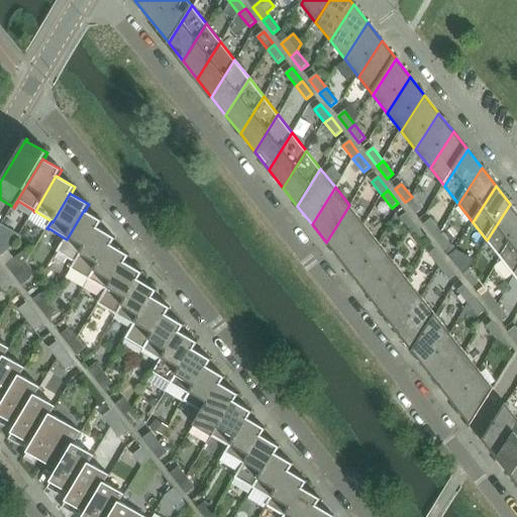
[(422,210),(412,197),(405,202),(416,215),(422,210)]
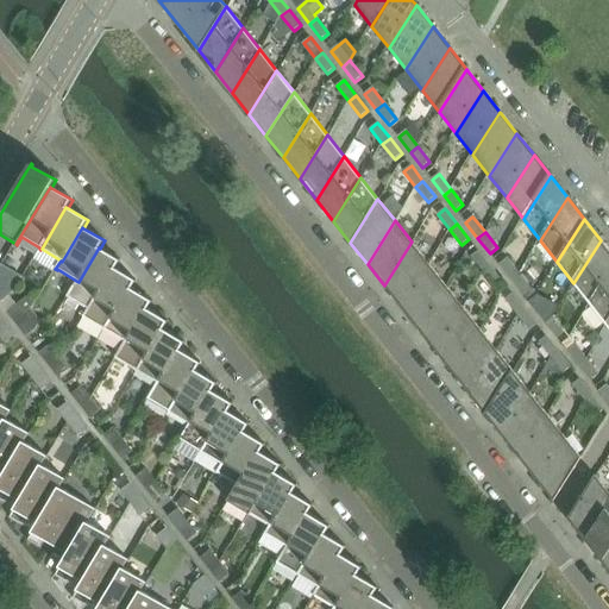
[(590,305),(608,275),(608,250),(601,240),(573,283),(590,305)]
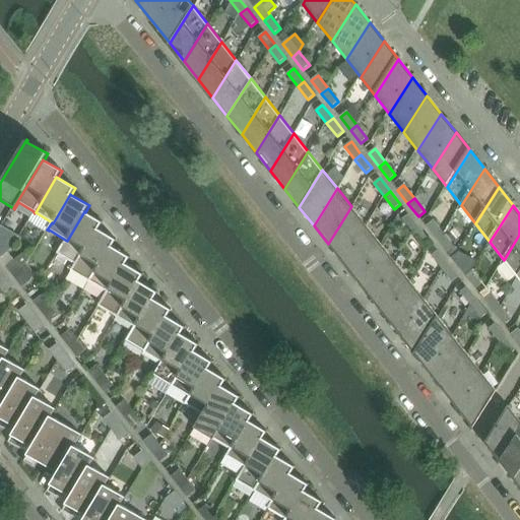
[(342,262),(366,225),(351,206),(328,244),(342,262)]
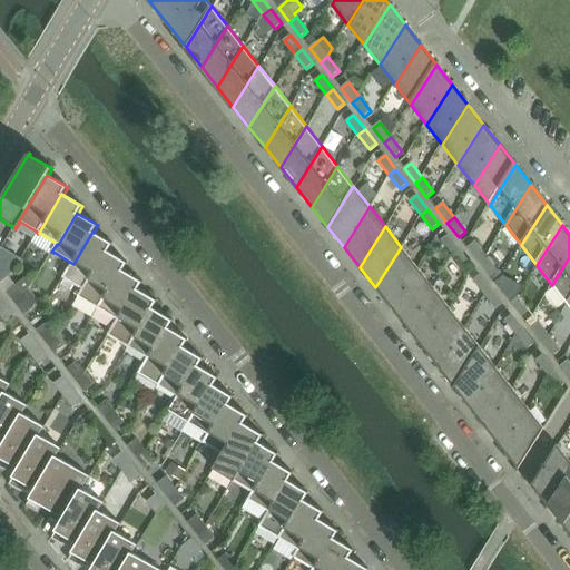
[(84,291),(107,251),(108,252),(112,244),(94,233),(92,232),(74,264),(71,263),(62,278),(64,279),(65,278),(82,290),(84,291)]
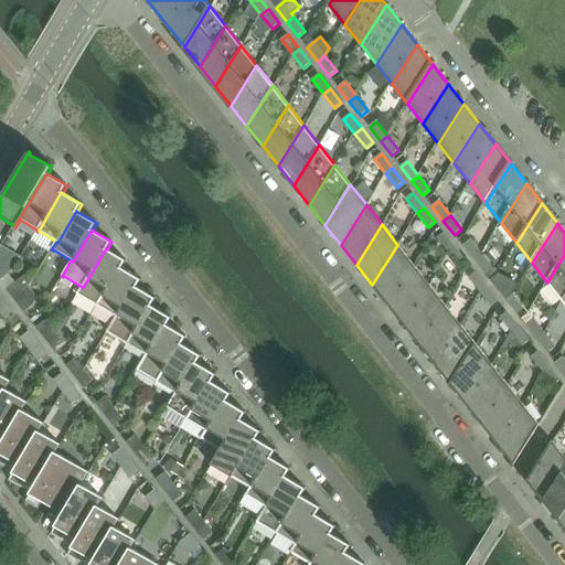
[(455,247),(444,233),(437,238),(448,253),(455,247)]
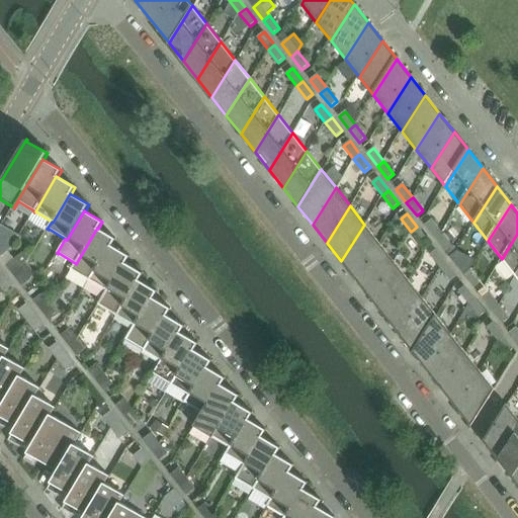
[(441,234),(431,221),(424,226),(435,239),(441,234)]
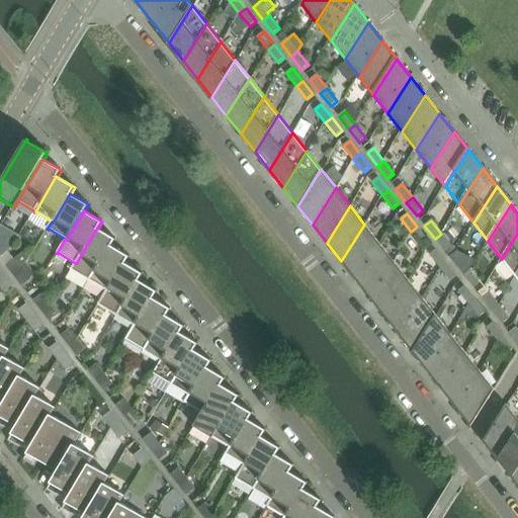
[(19,237),(1,225),(0,226),(0,258),(10,250),(19,237)]
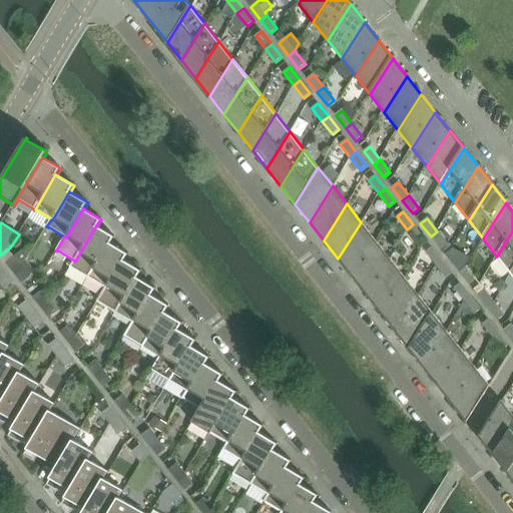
[(352,277),(375,239),(361,222),(338,259),(352,277)]
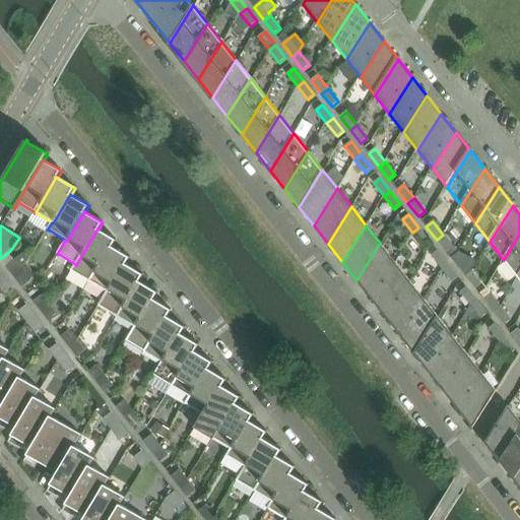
[(430,241),(418,228),(412,233),(423,246),(430,241)]
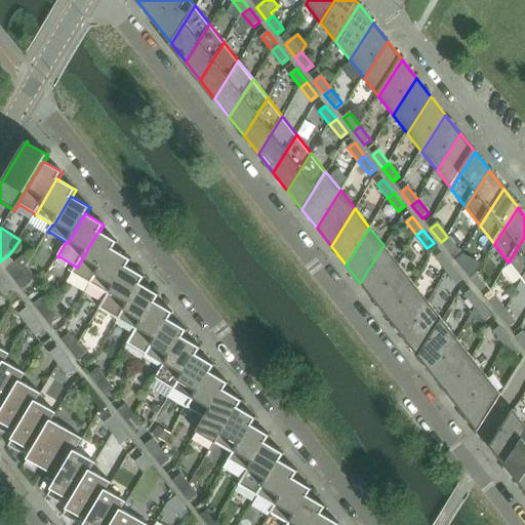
[(90,285),(91,285),(112,249),(114,249),(118,243),(99,232),(98,231),(77,268),(76,267),(72,274),(73,275),(73,274),(89,284),(90,285)]
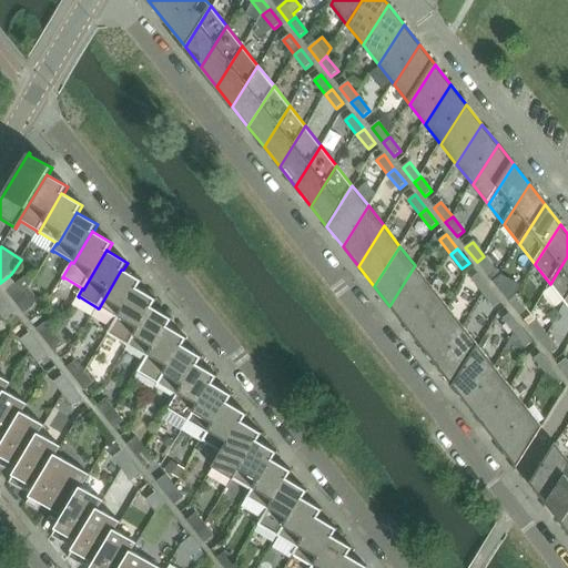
[(495,271),(484,256),(477,262),(488,276),(495,271)]
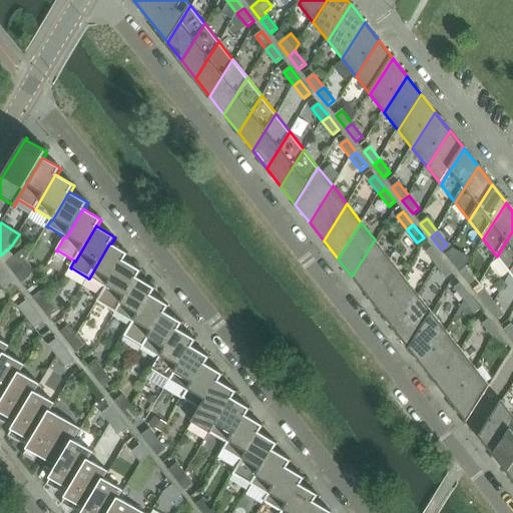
[(512,275),(512,273),(512,231),(497,257),(512,275)]
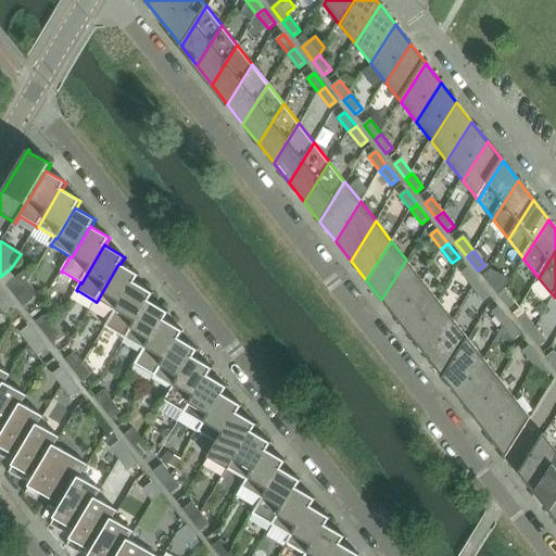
[(396,319),(421,279),(406,260),(381,300),(396,319)]
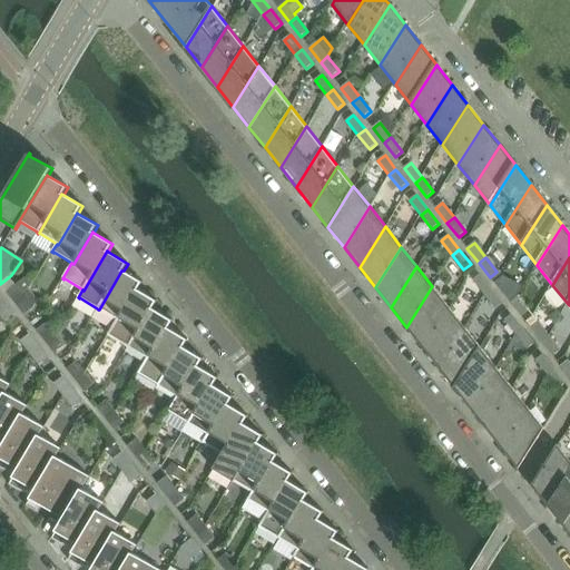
[(118,321),(137,290),(138,290),(143,283),(124,271),(121,271),(99,310),(117,320),(118,321)]
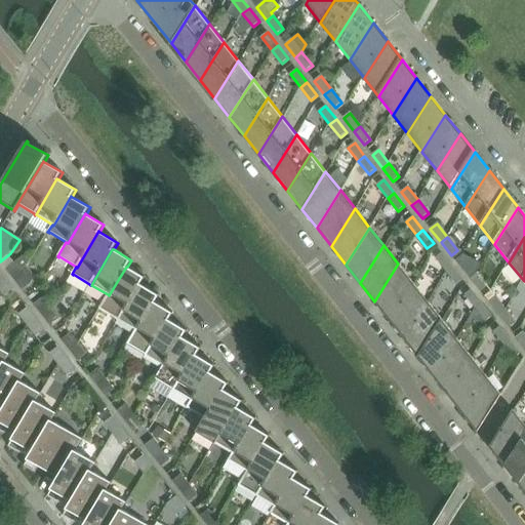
[(452,267),(442,253),(435,258),(446,272),(452,267)]
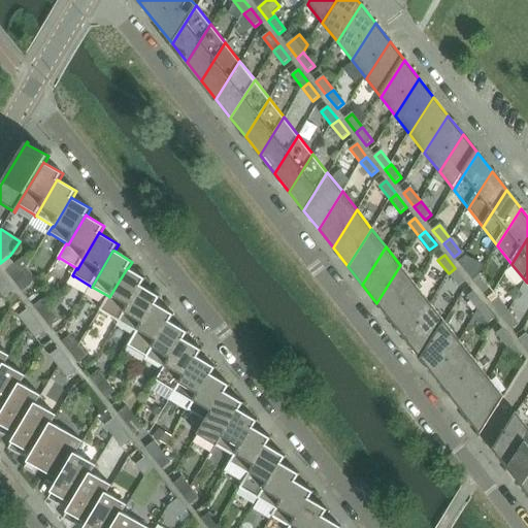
[(22,275),(26,268),(30,262),(23,258),(14,264),(6,271),(14,282),(22,275)]
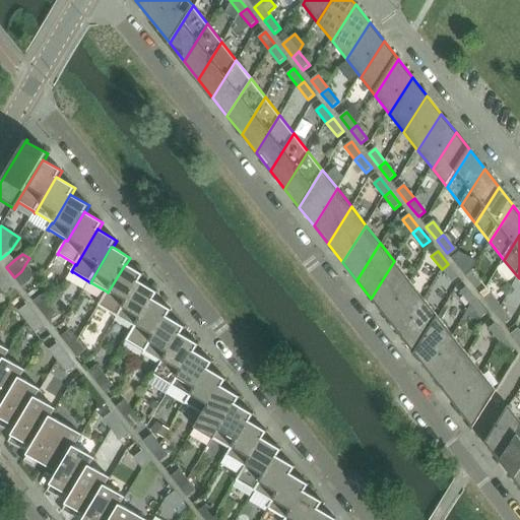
[(471,271),(461,258),(455,263),(465,276),(471,271)]
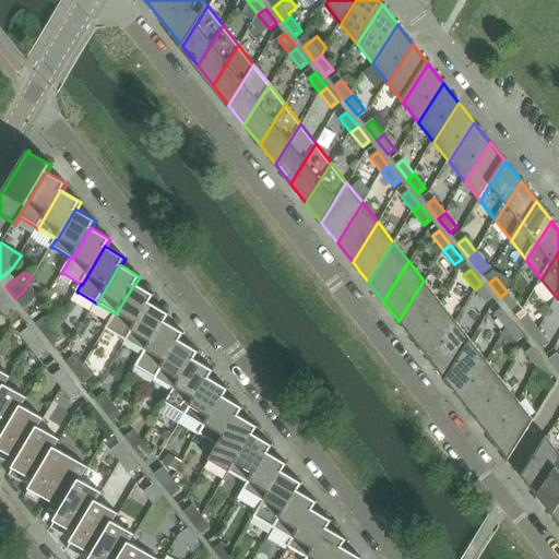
[(414,341),(439,301),(424,281),(399,321),(414,341)]
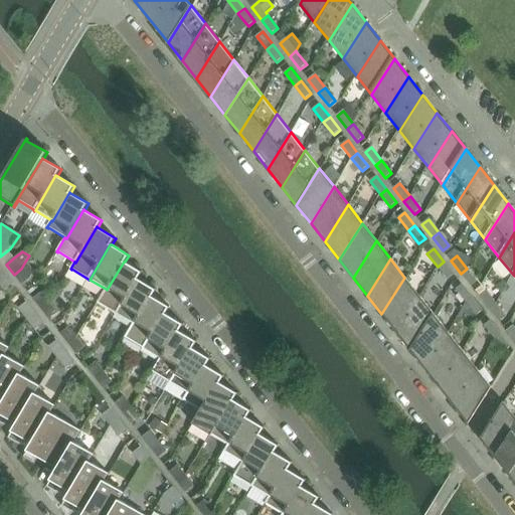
[(30,279),(33,272),(25,262),(21,269),(14,275),(22,285),(30,279)]
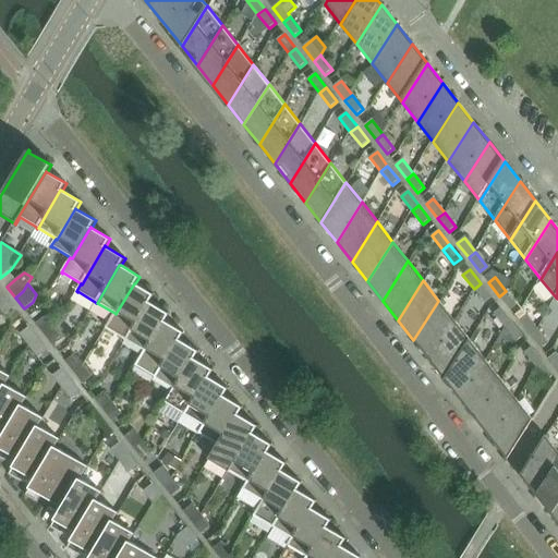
[(126,341),(149,302),(154,295),(135,283),(134,283),(116,314),(114,313),(106,328),(107,329),(125,340),(126,341)]
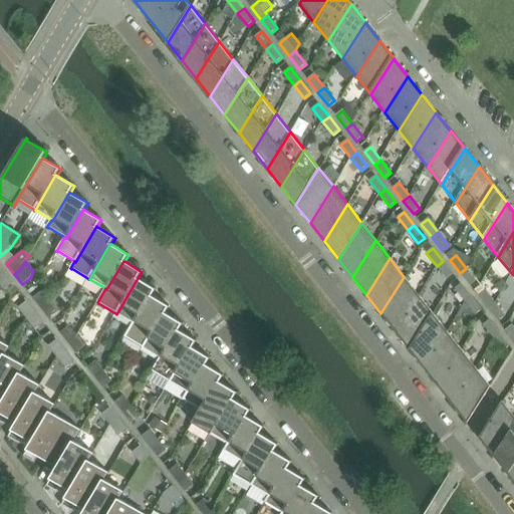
[(453,274),(443,261),(437,266),(447,279),(453,274)]
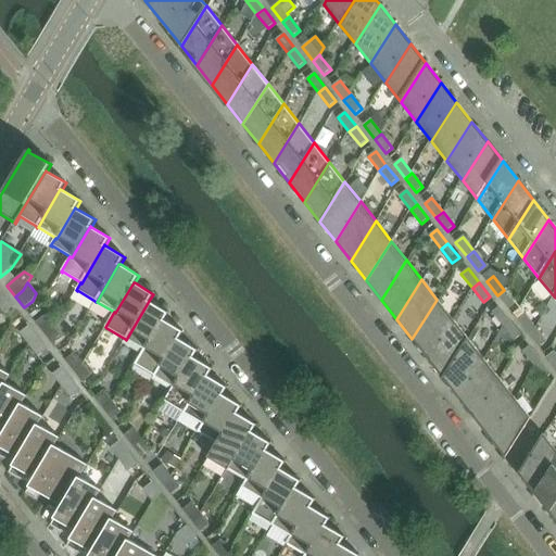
[(515,304),(504,290),(497,295),(508,310),(515,304)]
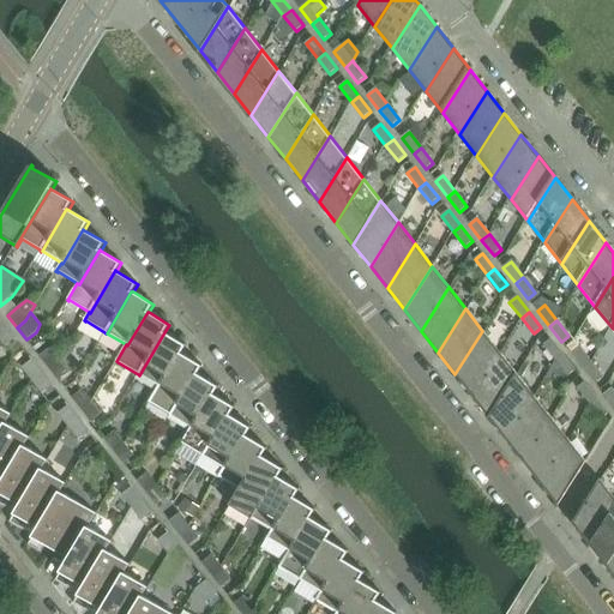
[(16,339),(5,326),(0,330),(0,341),(5,348),(16,339)]
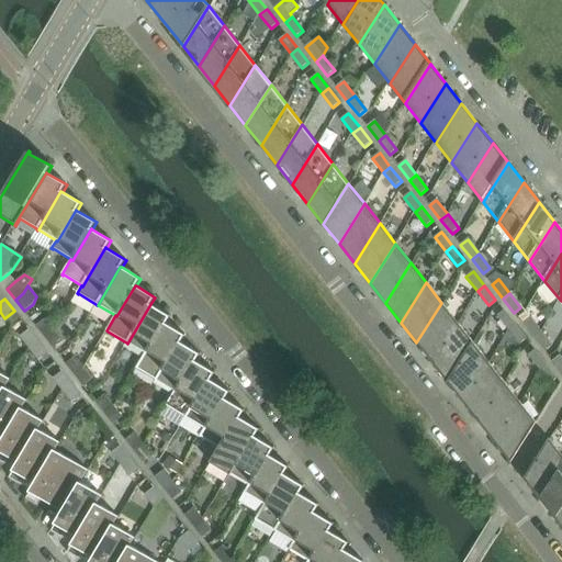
[(433,362),(458,323),(441,303),(416,343),(433,362)]
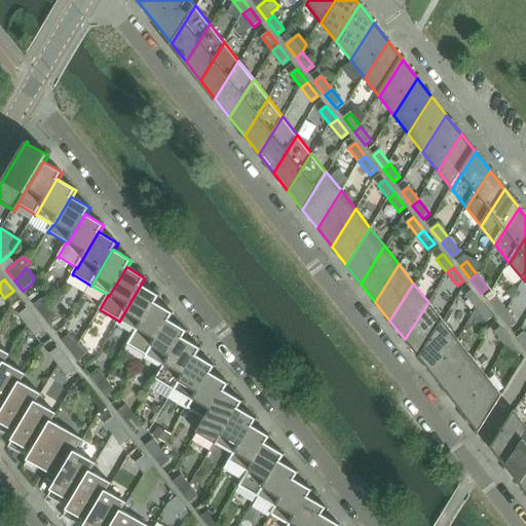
[(137,332),(154,302),(155,303),(159,296),(141,285),(119,322),(136,331),(137,332)]
